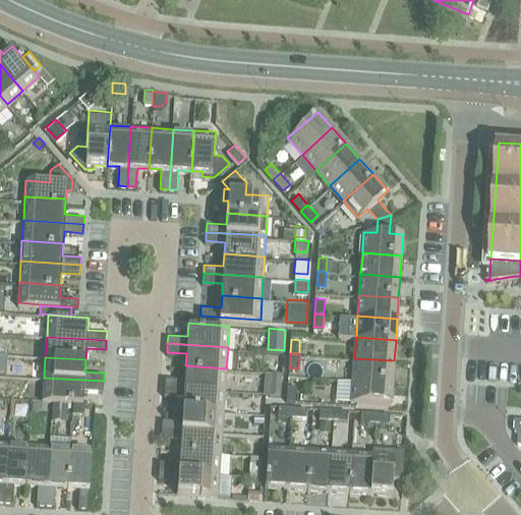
[(354,358),(353,379),(393,382),(394,360),(354,358)]
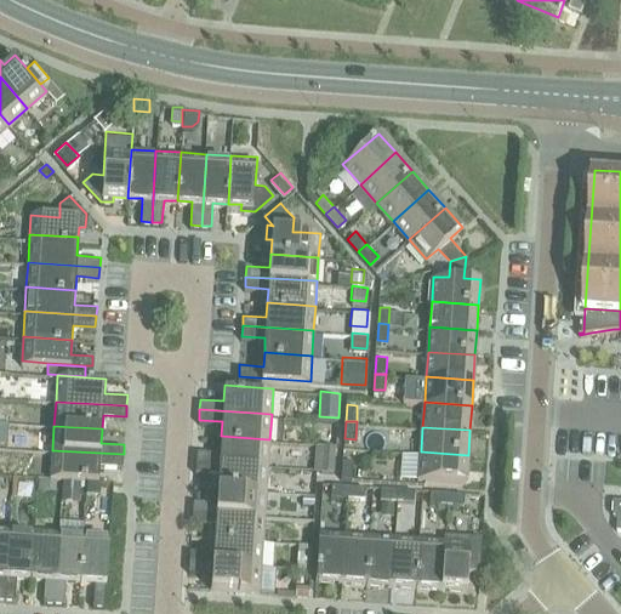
[(197,449),(197,459),(268,464),(269,439),(221,436),(220,450),(197,449)]
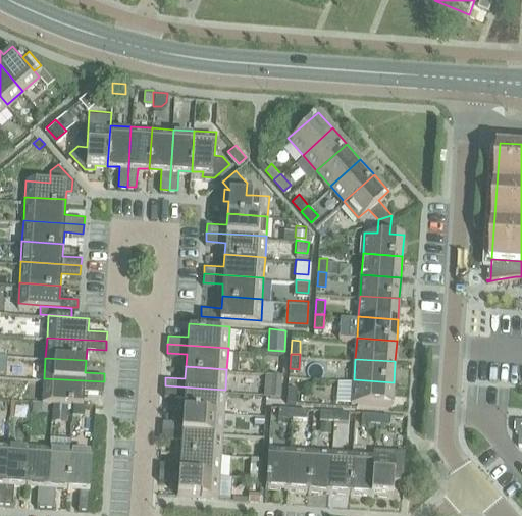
[(270,372),(269,393),(280,394),(281,373),(270,372)]
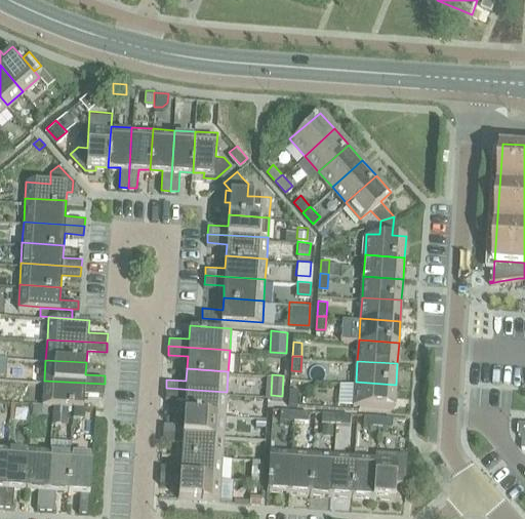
[(53,402),(68,403),(74,404),(83,404),(84,392),(104,393),(105,384),(44,381),(43,402),(48,402),(53,402)]
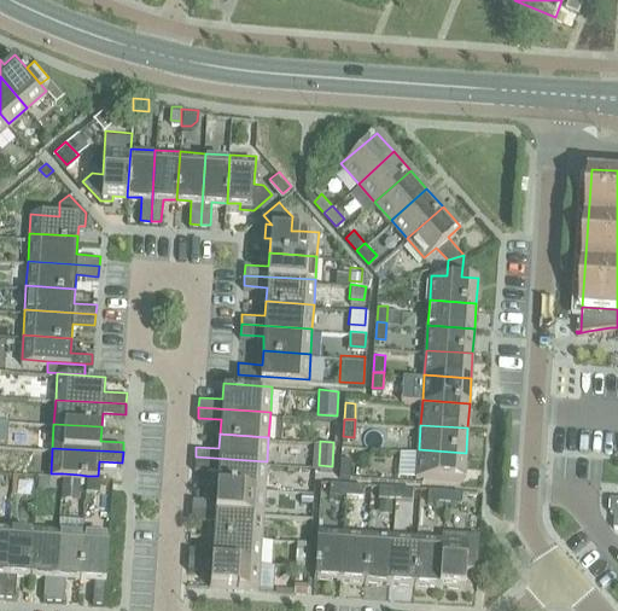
[(466,453),(419,449),(417,476),(464,478),(466,453)]
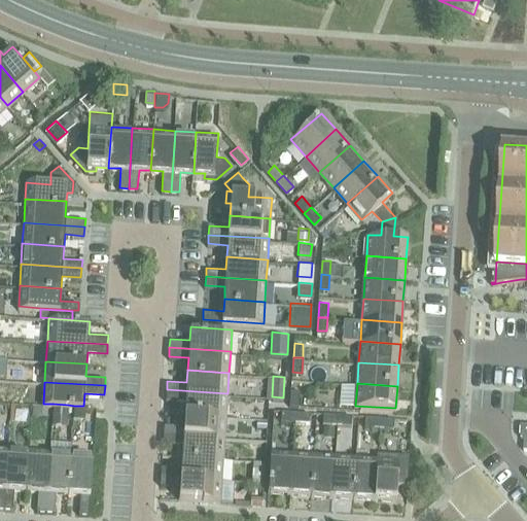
[(185,400),(185,412),(226,414),(227,393),(167,389),(166,398),(185,400)]
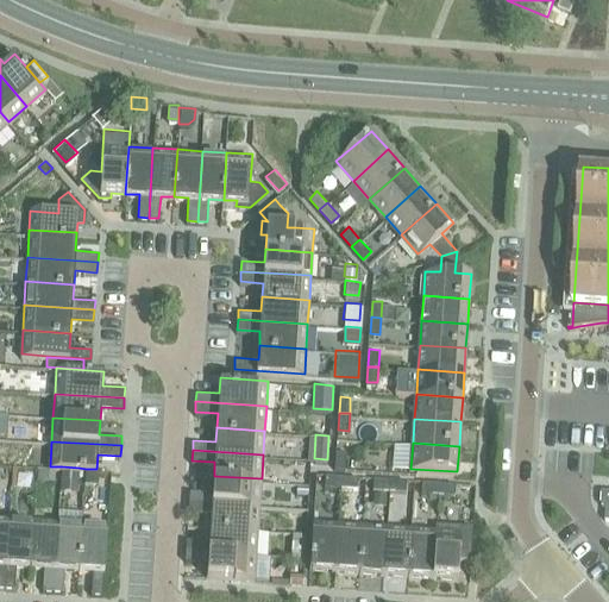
[(337,450),(336,465),(345,466),(346,450),(337,450)]
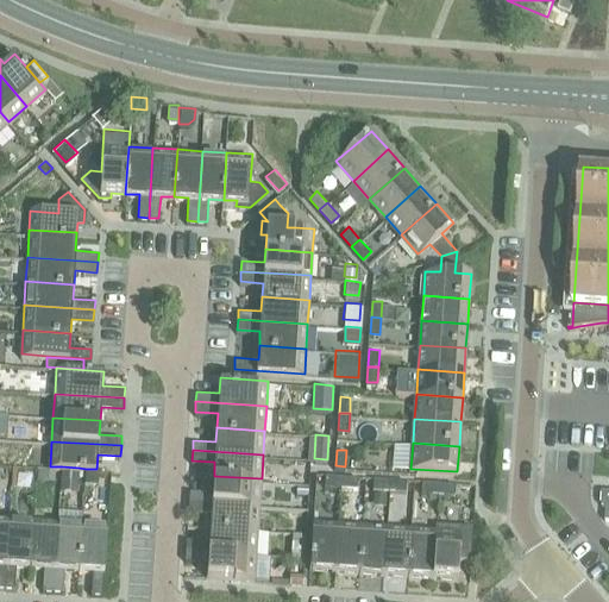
[(37,465),(37,475),(55,476),(56,466),(50,466),(37,465)]
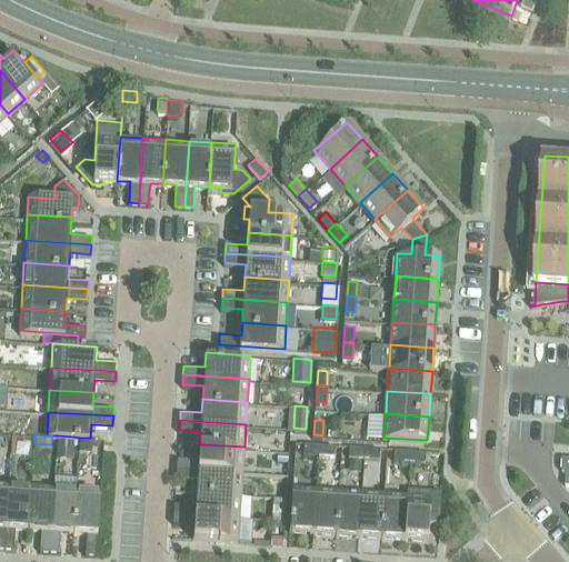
[(73,437),(58,435),(57,453),(72,454),(73,437)]
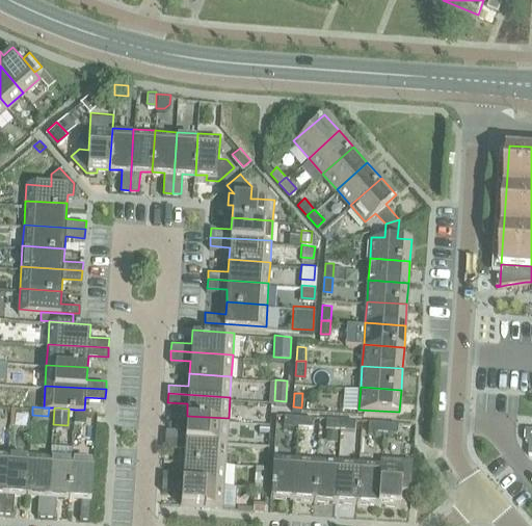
[(75,410),(74,419),(81,419),(86,415),(86,410),(84,410),(75,410)]
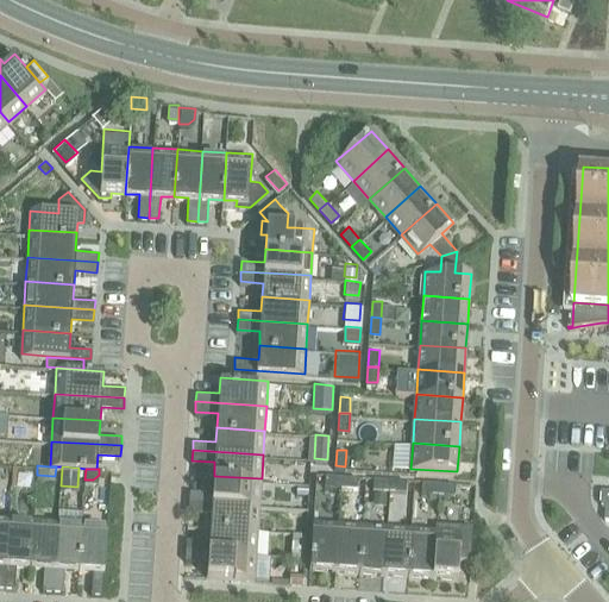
[(325,484),(340,484),(340,474),(325,474),(325,484)]
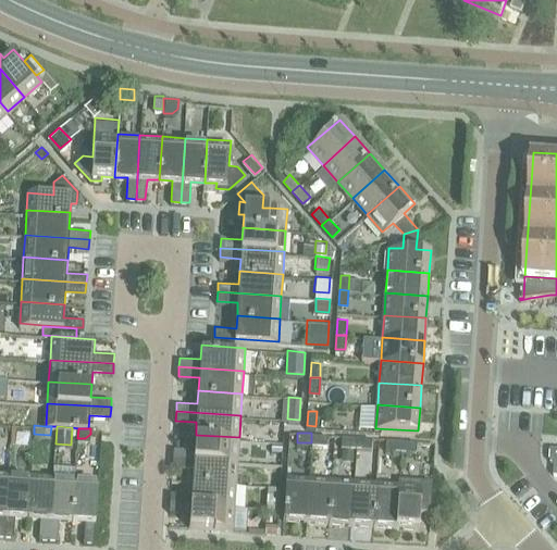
[(311,433),(311,442),(326,444),(327,434),(311,433)]
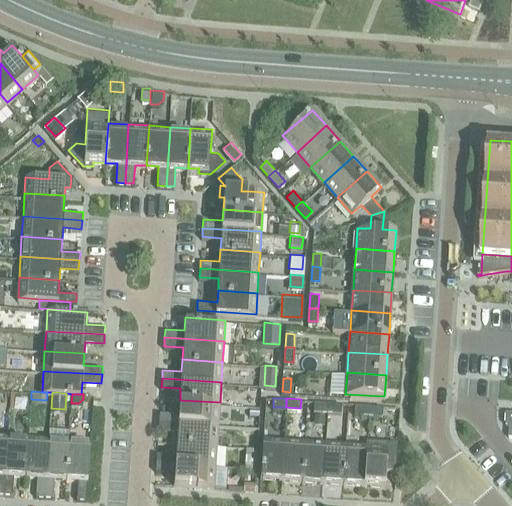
[(160,410),(159,419),(218,423),(220,402),(180,400),(179,412),(160,410)]
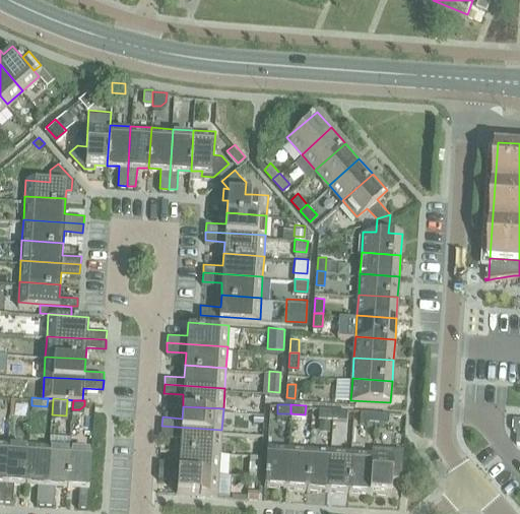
[(319,415),(331,416),(332,407),(320,406),(319,415)]
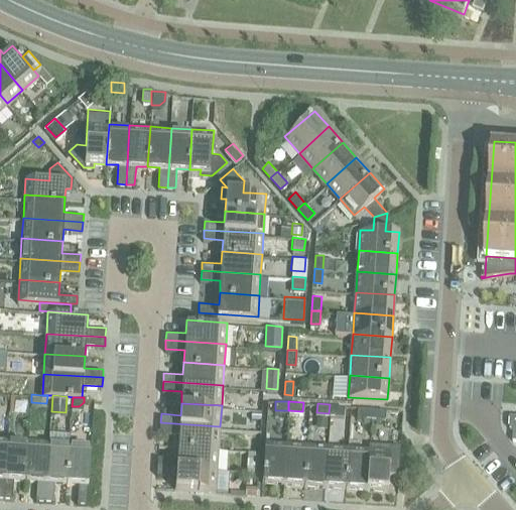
[(330,404),(329,413),(344,414),(345,405),(330,404)]
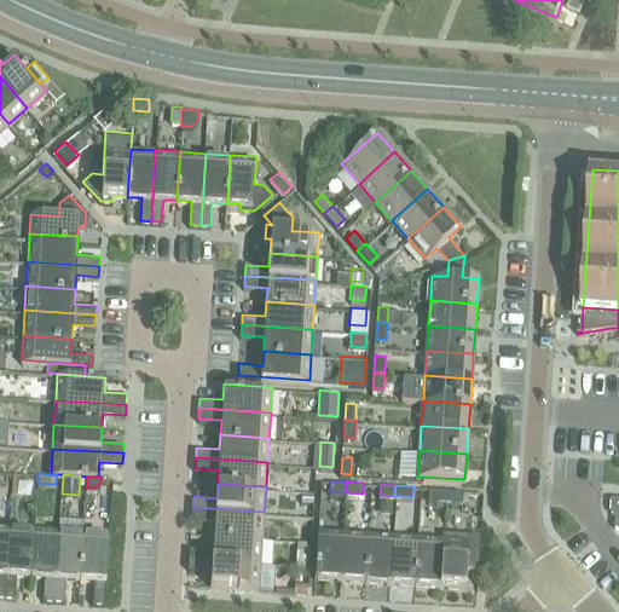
[(428,498),(444,500),(445,489),(429,488),(428,498)]
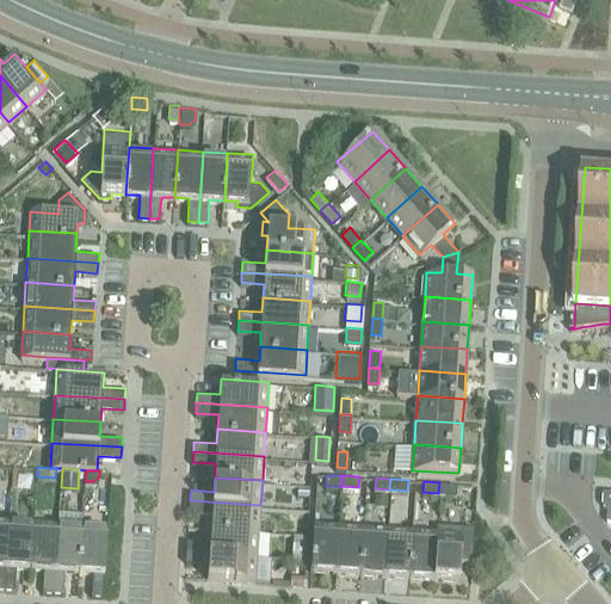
[(439,482),(438,493),(456,494),(456,484),(439,482)]
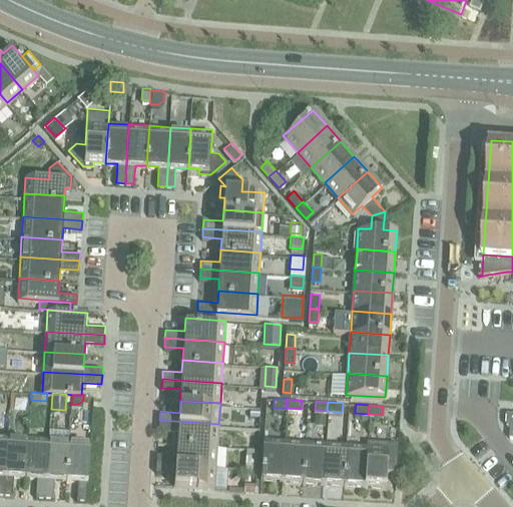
[(315,412),(314,422),(325,423),(326,413),(315,412)]
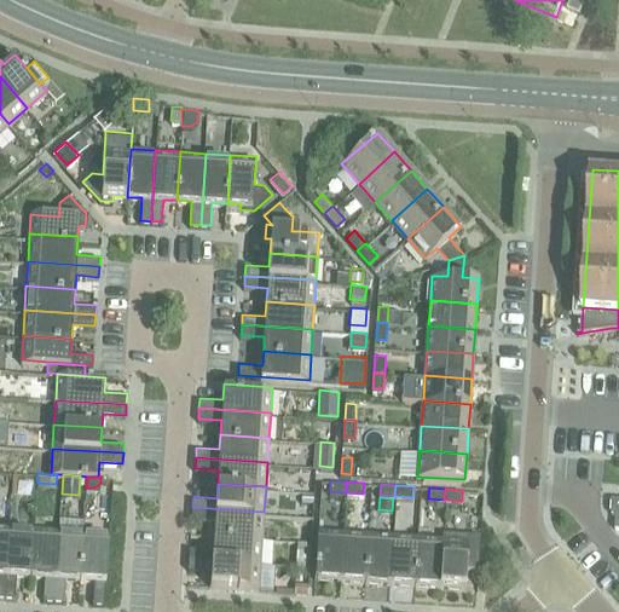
[(215,519),(214,533),(262,536),(264,512),(192,507),(192,518),(215,519)]
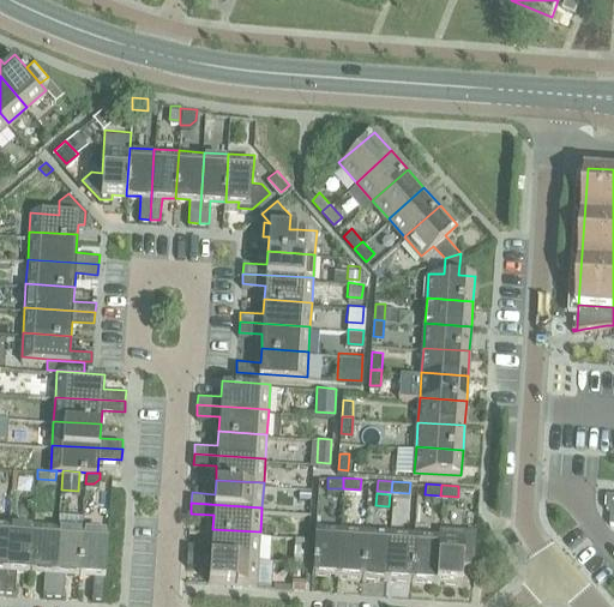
[(59,524),(54,594),(65,595),(66,572),(80,574),(83,526),(83,514),(60,512),(59,524)]
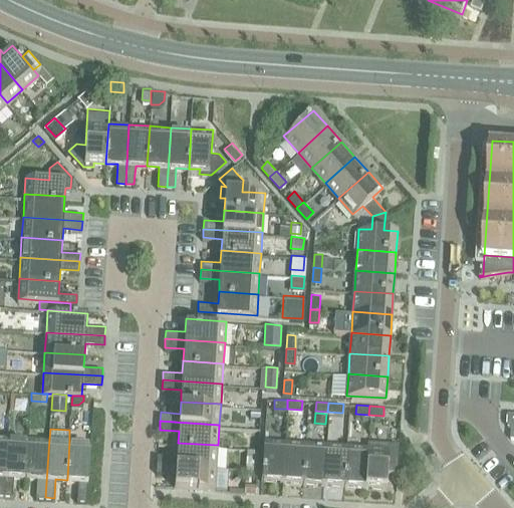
[(14,476),(26,477),(28,437),(8,436),(4,495),(13,495),(14,476)]
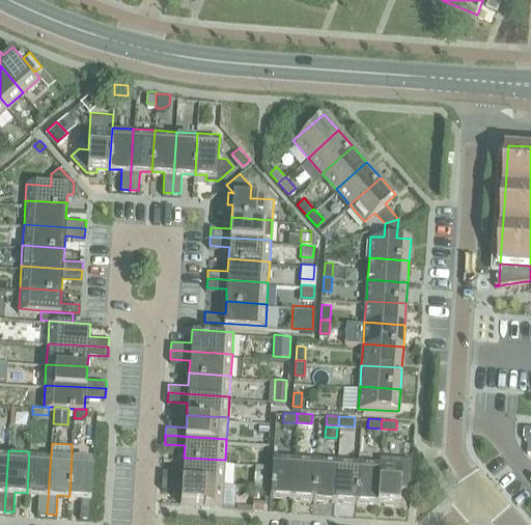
[(38,514),(47,514),(51,453),(29,451),(27,493),(39,494),(38,514)]
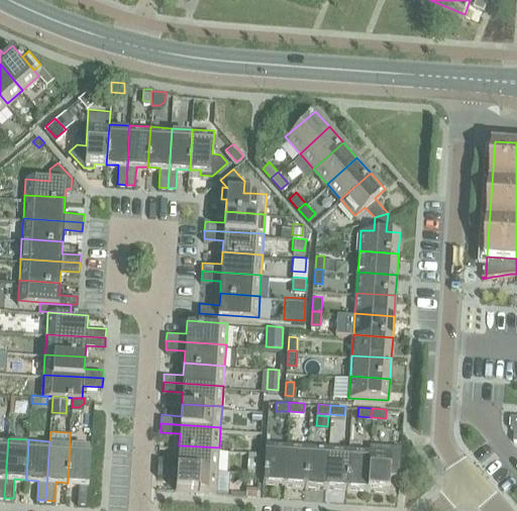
[(263,481),(284,483),(287,441),(266,440),(263,481)]
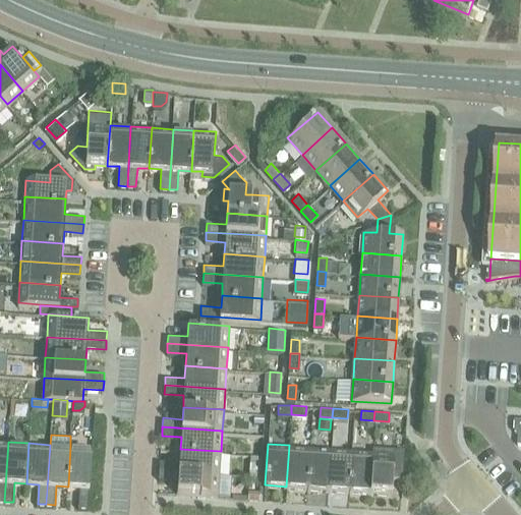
[(371,452),(368,493),(391,494),(393,475),(401,476),(403,447),(372,444),(371,452)]
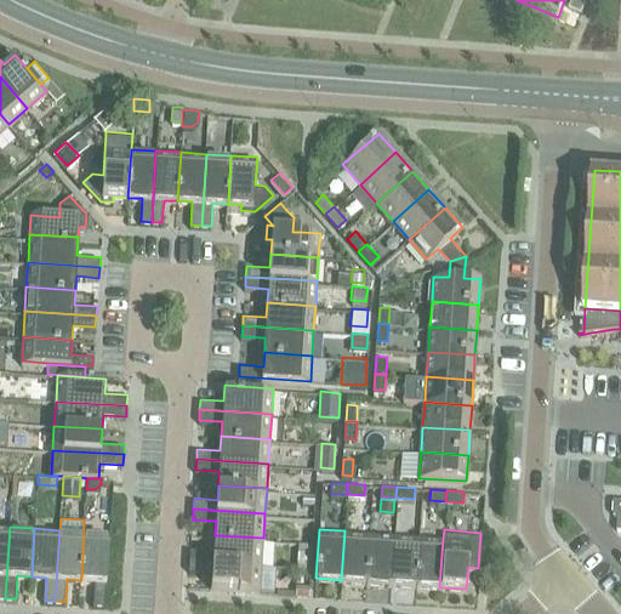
[(341,580),(365,581),(369,533),(345,530),(341,580)]
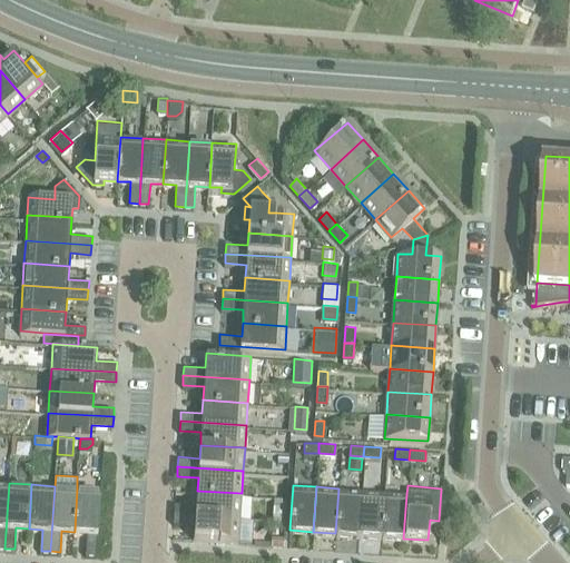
[(77,487),(75,532),(87,533),(86,553),(97,554),(101,489),(77,487)]
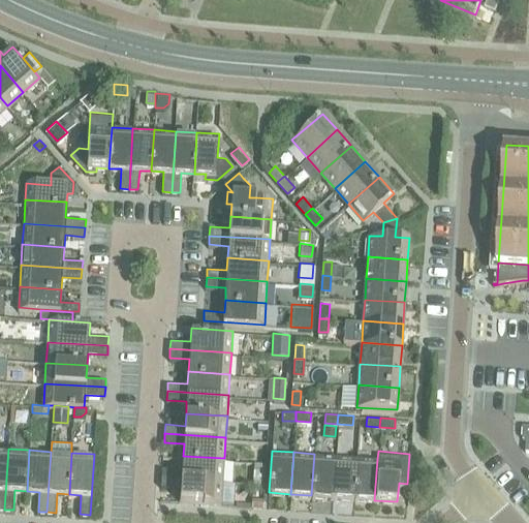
[(311,495),(333,497),(335,456),(314,454),(311,495)]
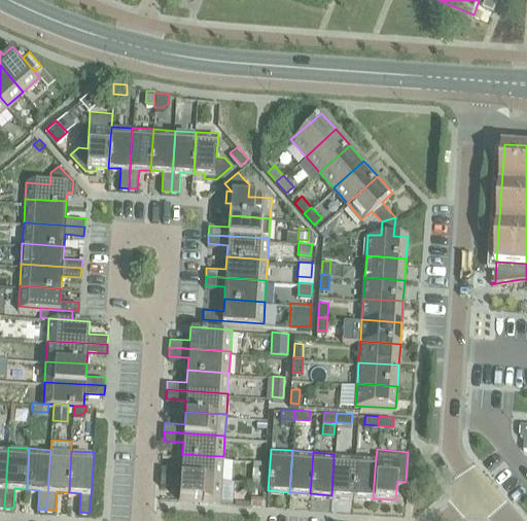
[(162,464),(161,474),(222,478),(223,456),(182,454),(181,465),(162,464)]
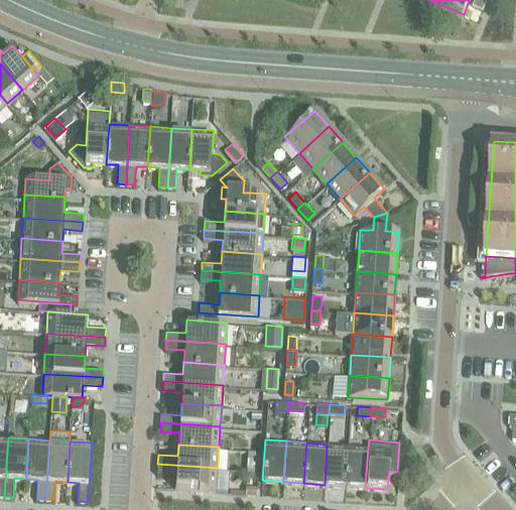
[(325,485),(345,486),(348,445),(327,444),(325,485)]
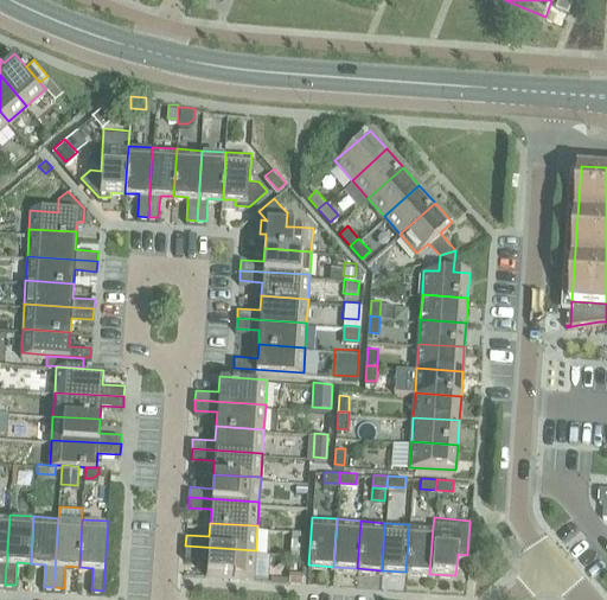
[(406,572),(429,574),(433,527),(409,524),(406,572)]
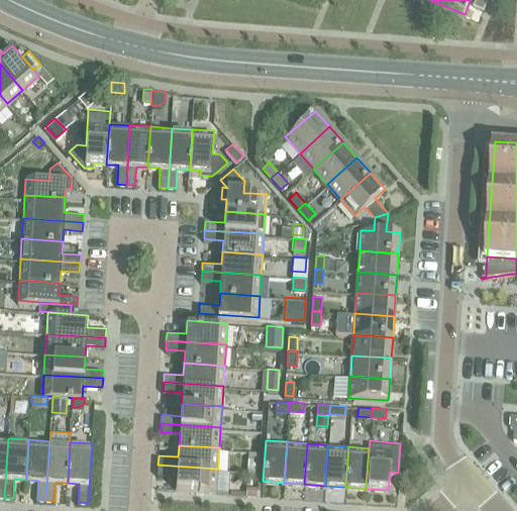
[(158,465),(158,474),(177,475),(176,488),(216,490),(227,491),(228,469),(218,469),(158,465)]
